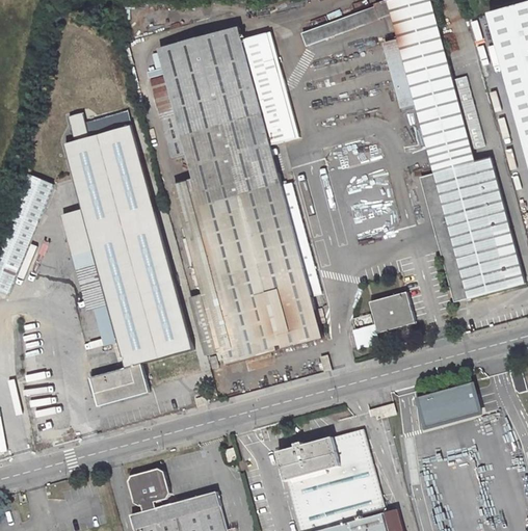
[(304,45),(390,15),(386,1),(385,0),(383,0),(373,3),(374,5),(373,6),(299,32),(304,45)]
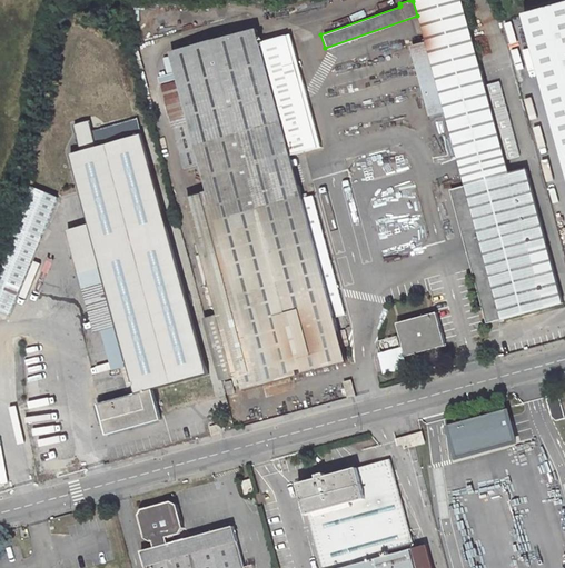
[(444,112),(463,186),(499,319),(559,302),(522,160),(504,165),(503,160),(517,157),(502,99),(487,102),(458,0),(418,0),(413,1),(417,16),(422,32),(424,42),(444,112)]
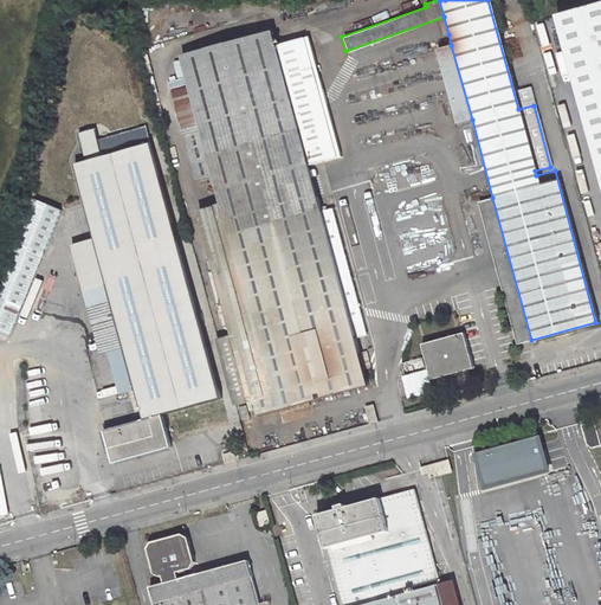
[(600,2),(554,18),(600,195),(600,2)]
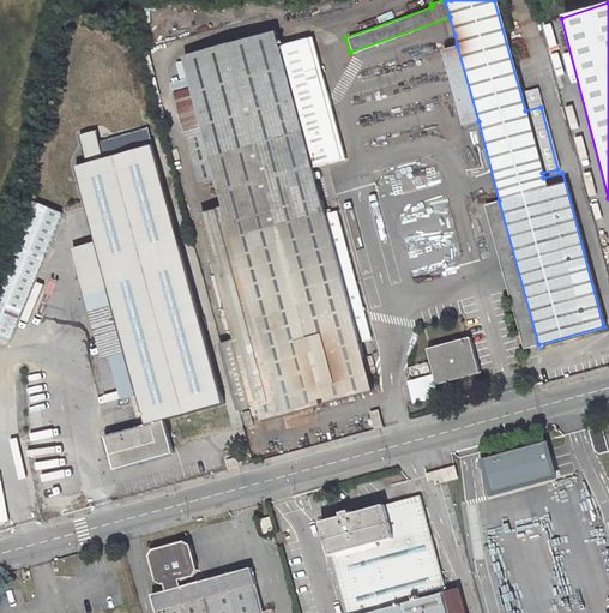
[(216,173),(229,220),(205,227),(215,260),(209,263),(222,310),(228,308),(233,325),(237,340),(217,346),(235,410),(255,404),(259,421),(289,413),(290,416),(303,413),(302,409),(374,389),(371,373),(377,371),(372,355),(366,356),(361,342),(372,338),(355,278),(344,282),(343,277),(354,275),(336,210),(324,212),(312,167),(344,157),(309,35),(277,43),(273,30),(182,54),(202,127),(184,133),(197,179),(216,173)]
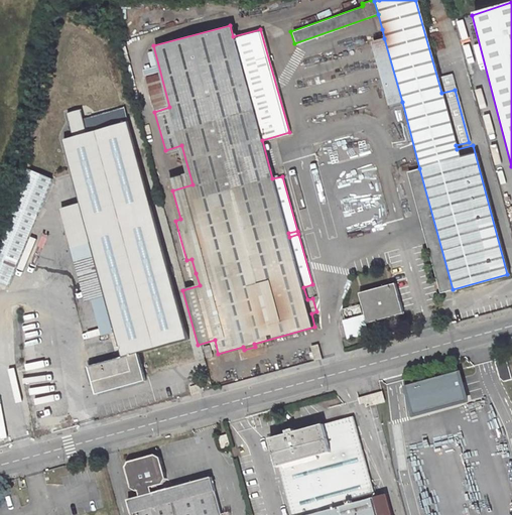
[(382,29),(367,33),(369,42),(384,38),(382,29)]
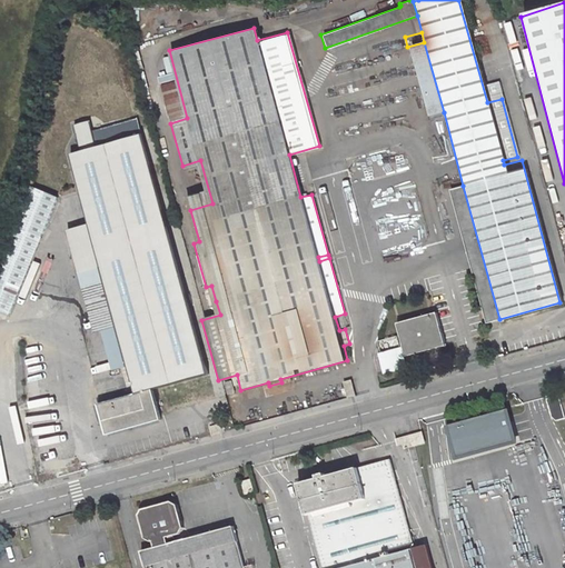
[(444,112),(424,42),(407,47),(427,118),(444,112)]
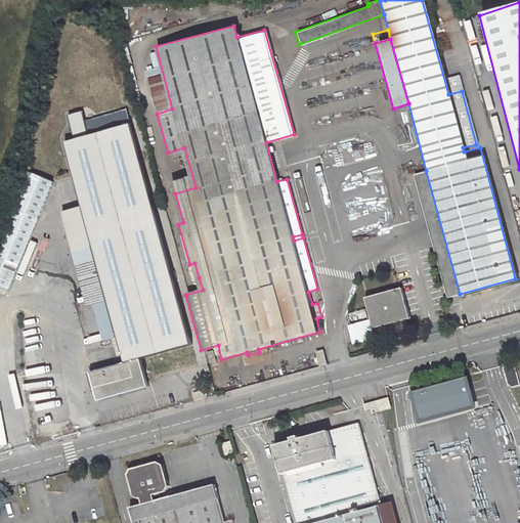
[(72,179),(79,206),(57,211),(69,251),(90,245),(104,297),(122,361),(88,372),(92,387),(116,381),(119,392),(145,386),(137,357),(189,343),(124,107),(81,120),(78,110),(63,114),(69,131),(71,138),(66,139),(61,141),(68,164),(59,166),(63,181),(72,179)]
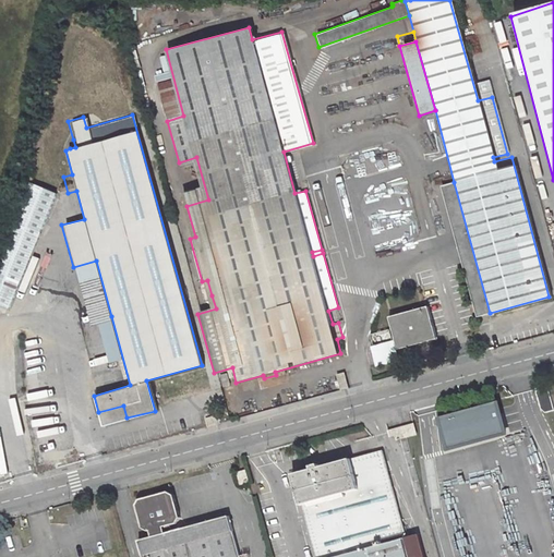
[(59,180),(33,170),(0,257),(0,306),(9,310),(59,180)]
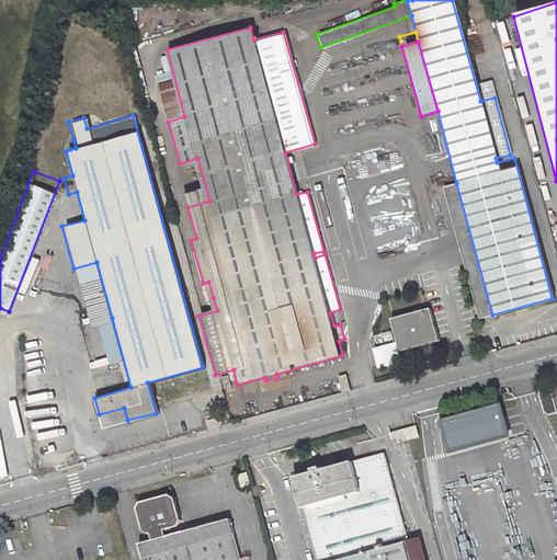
[(441,187),(476,319),(492,315),(456,183),(441,187)]
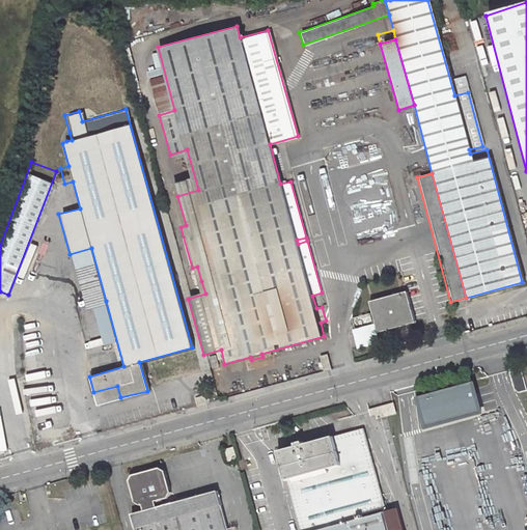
[(70,254),(85,307),(106,301),(91,248),(70,254)]
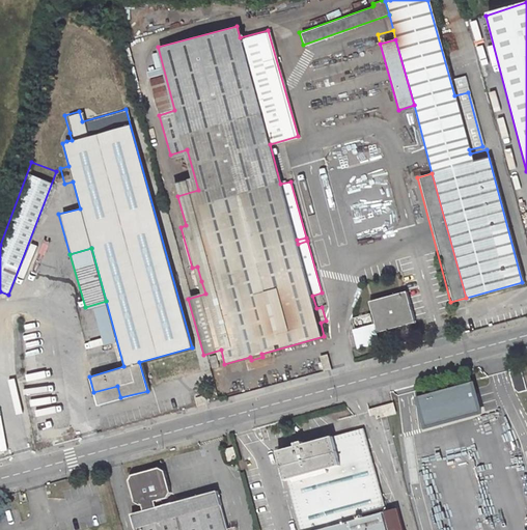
[(192,268),(196,282),(201,281),(197,267),(192,268)]
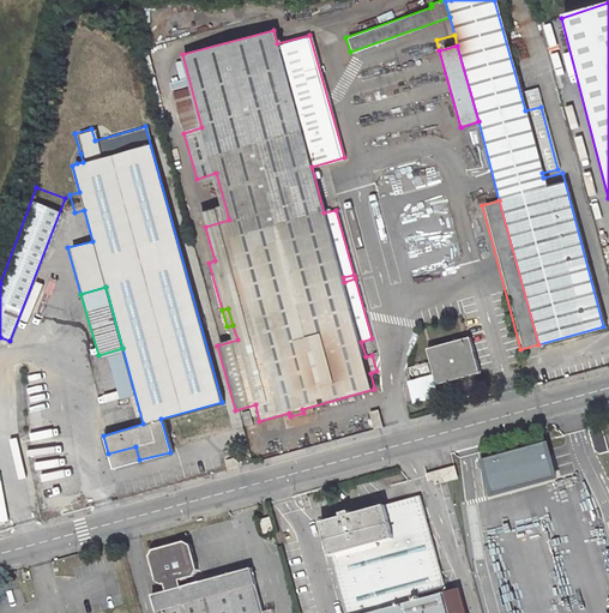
[(471,335),(429,346),(439,383),(482,372),(471,335)]
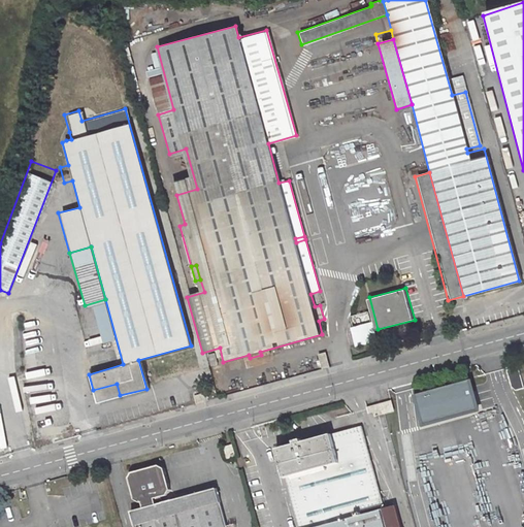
[(372,322),(354,327),(358,346),(377,340),(372,322)]
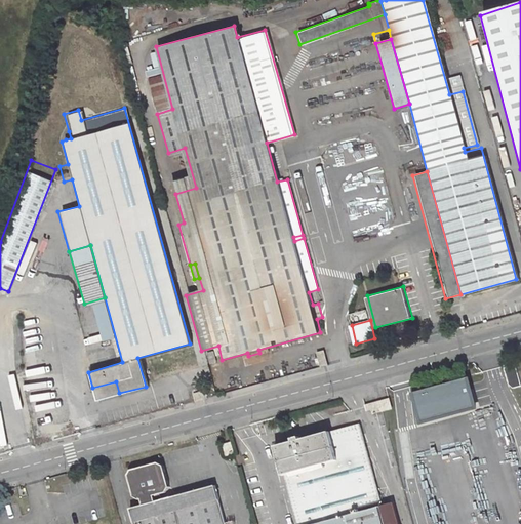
[(454,322),(447,324),(449,330),(456,329),(454,322)]
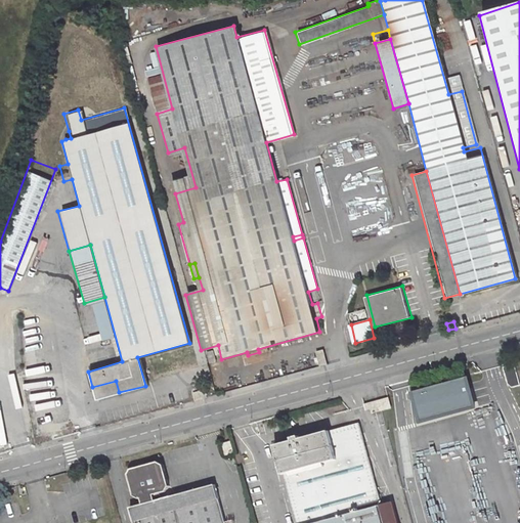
[(215,361),(211,349),(204,351),(207,363),(215,361)]
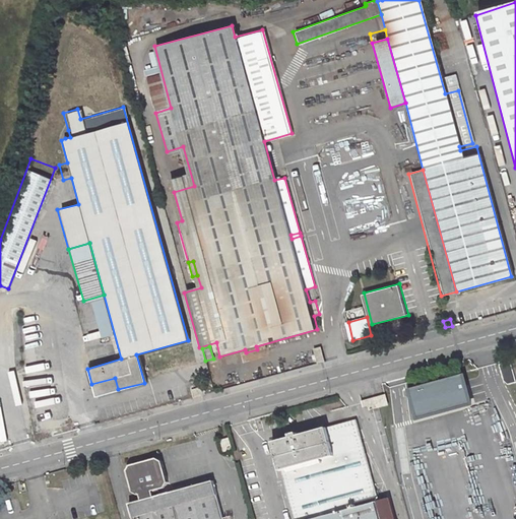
[(314,348),(317,363),(326,361),(322,346),(314,348)]
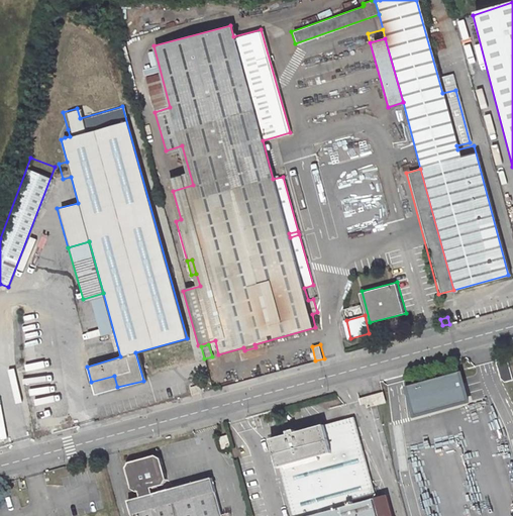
[(494,363),(499,380),(503,384),(511,382),(505,359),(494,363)]
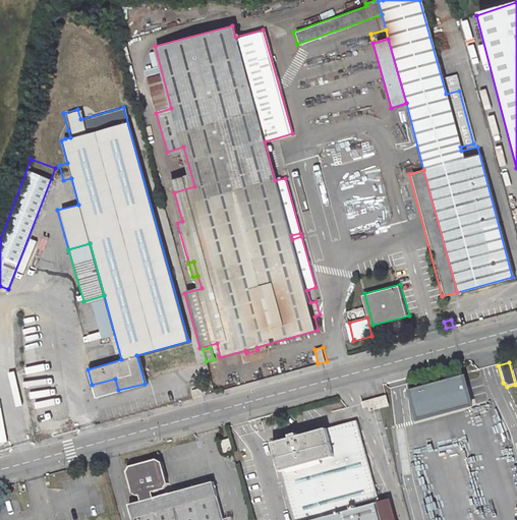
[(463,377),(405,392),(413,422),(470,407),(463,377)]
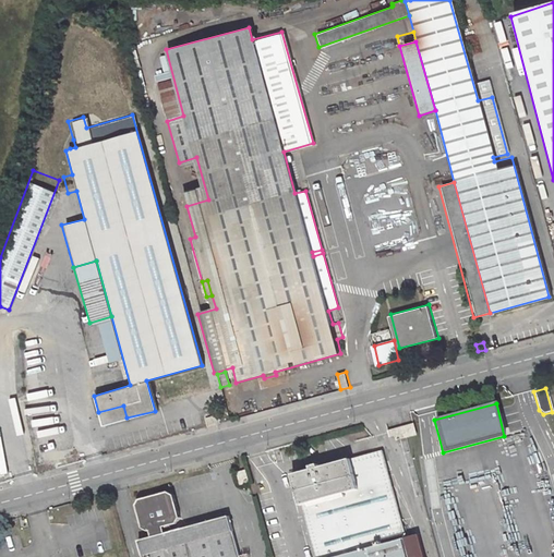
[(123,406),(98,412),(101,425),(127,418),(123,406)]
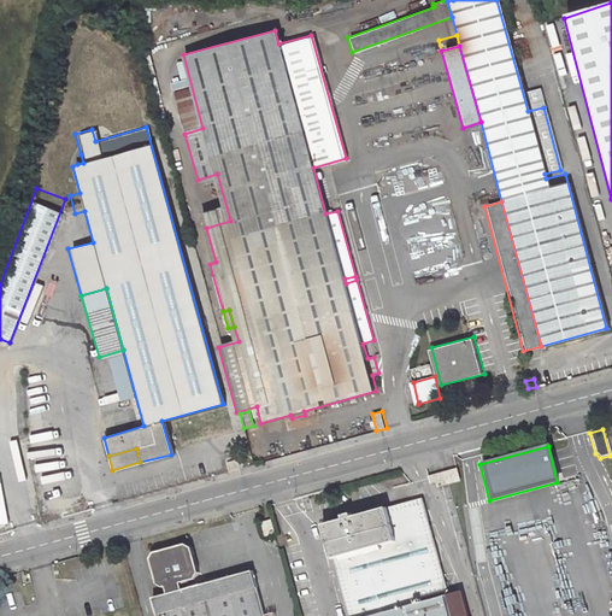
[(236,458),(223,462),(225,471),(240,468),(236,458)]
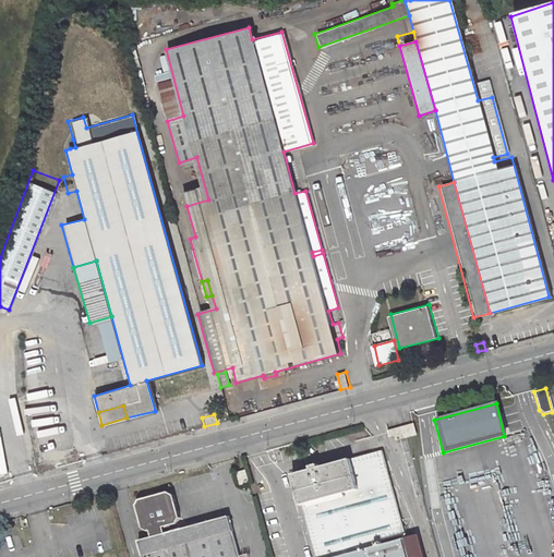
[(412,434),(410,423),(399,426),(401,436),(412,434)]
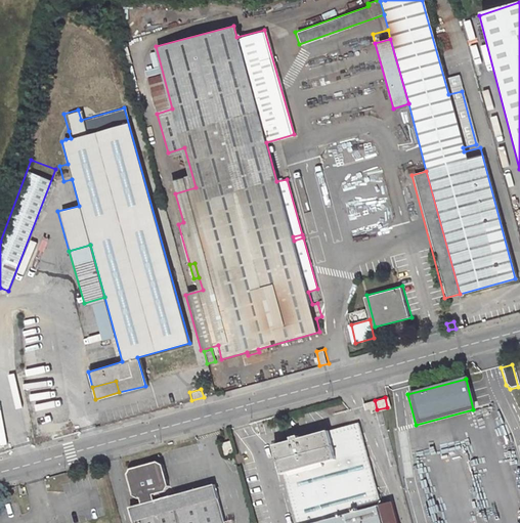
[(369,412),(377,409),(375,400),(362,403),(363,409),(367,408),(369,412)]
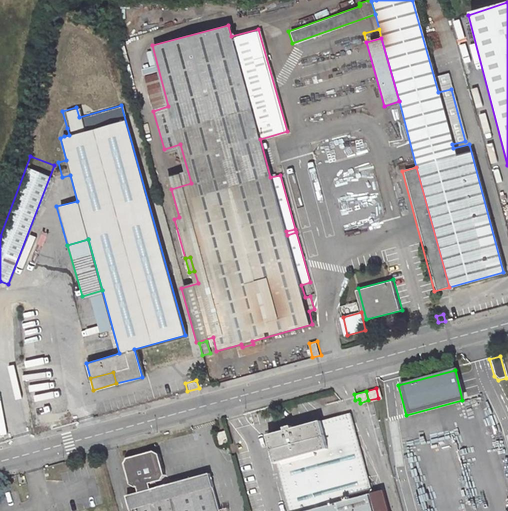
[(385,510),(380,490),(346,499),(346,497),(340,498),(340,501),(339,501),(338,498),(368,489),(347,413),(289,429),(288,426),(280,429),(281,431),(264,436),(272,464),(273,463),(286,510),(385,510)]
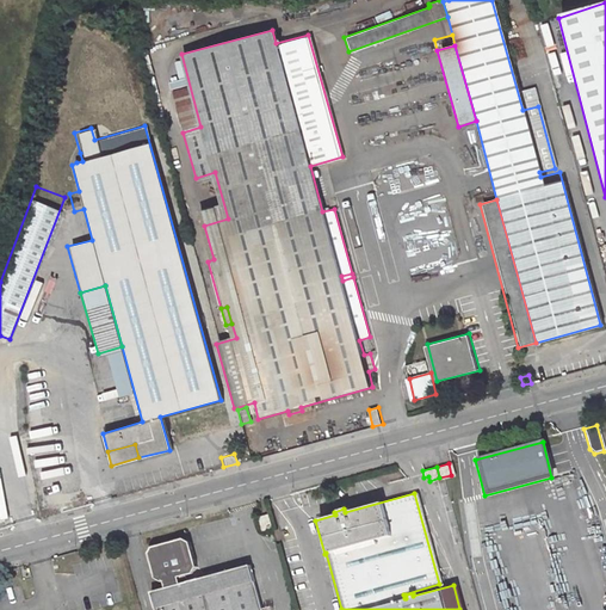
[(252,518),(255,533),(267,530),(264,516),(252,518)]
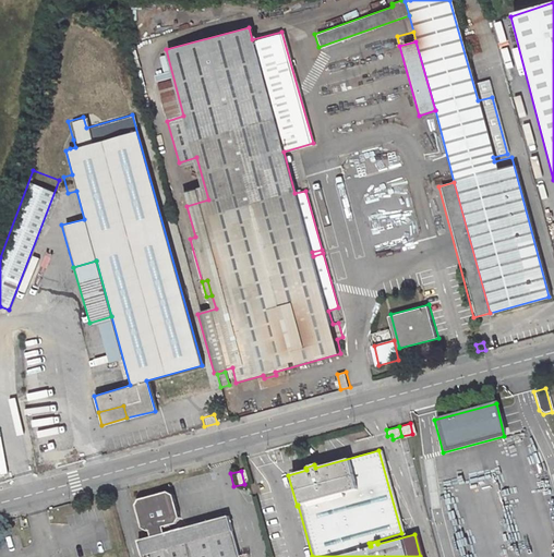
[(233,556),(223,516),(178,528),(168,531),(166,523),(170,522),(175,518),(168,495),(161,491),(133,498),(129,505),(135,527),(141,530),(144,529),(146,536),(132,541),(135,556),(233,556)]
